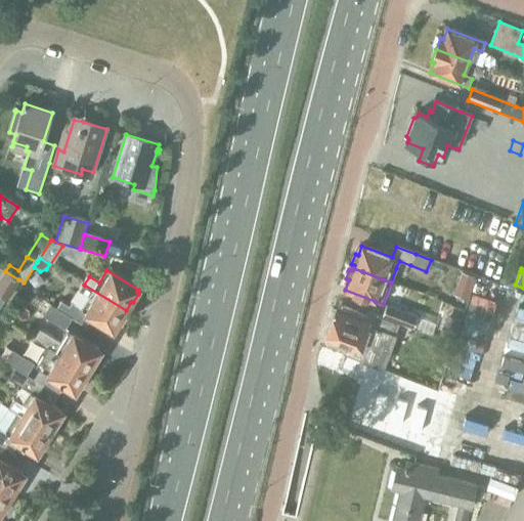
[(5,271),(0,279),(0,297),(5,301),(18,279),(5,271)]
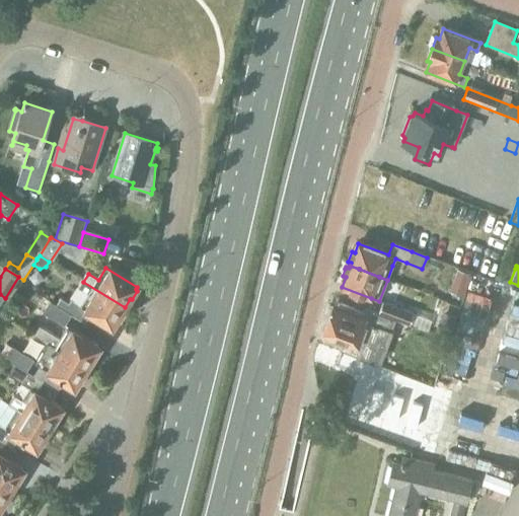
[(518,288),(475,276),(468,300),(501,309),(498,319),(518,325),(518,288)]
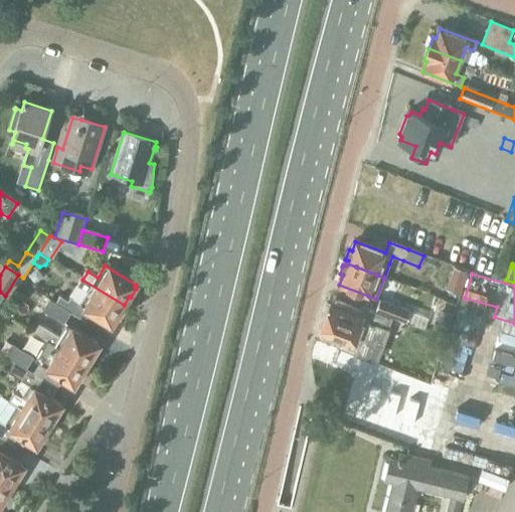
[(91,313),(111,325),(112,323),(115,324),(120,316),(119,313),(124,305),(82,280),(77,288),(88,294),(79,306),(70,300),(68,304),(59,299),(55,306),(84,323),(91,313)]
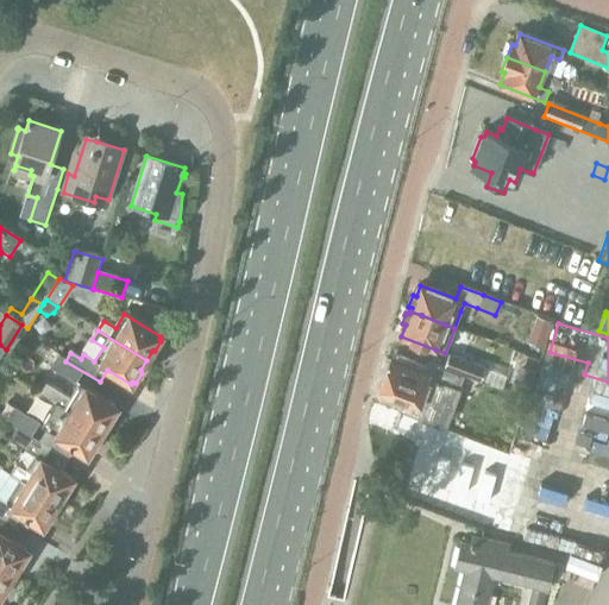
[(444,369),(459,373),(479,382),(484,369),(450,355),(444,369)]
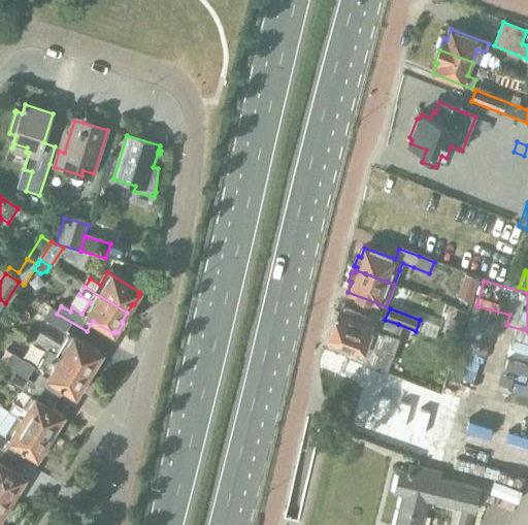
[(71,323),(51,309),(44,320),(65,333),(71,323)]
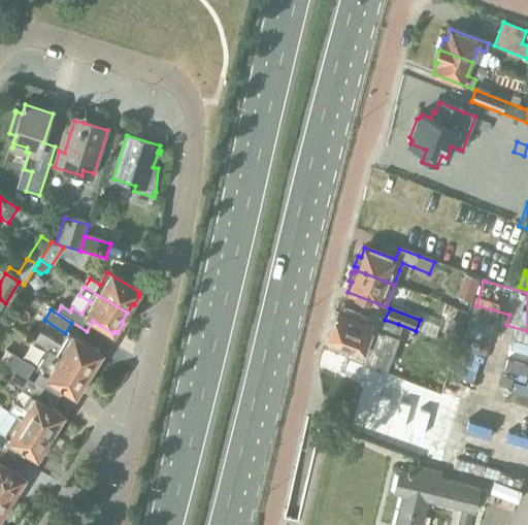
[(416,331),(398,324),(385,320),(385,319),(380,331),(337,315),(334,325),(331,326),(328,333),(329,336),(329,338),(378,358),(386,341),(393,345),(394,342),(417,351),(423,334),(416,331)]
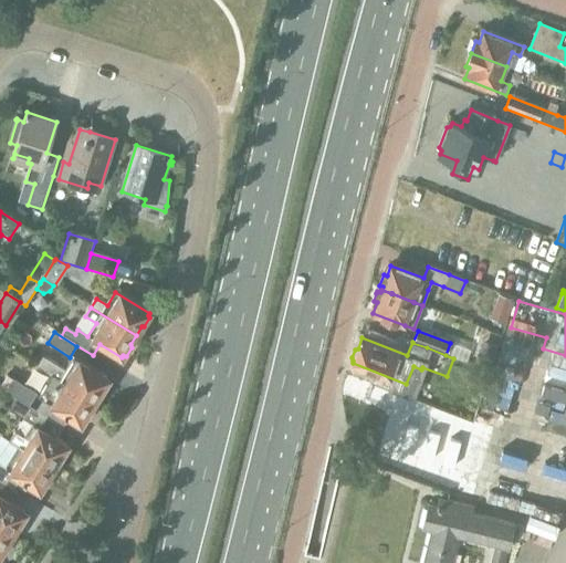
[(503,355),(498,385),(517,388),(522,358),(503,355)]
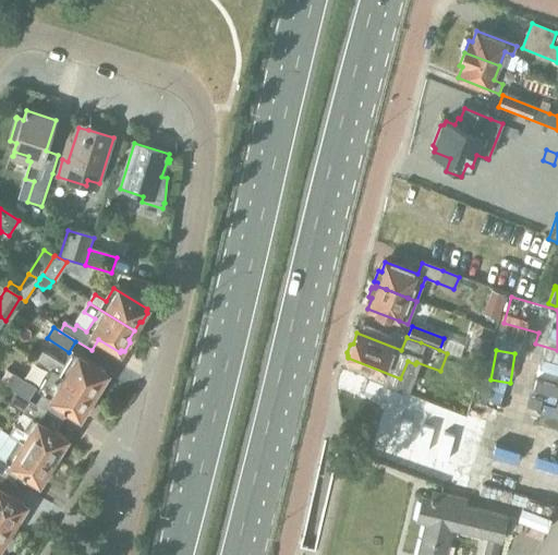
[(50,371),(94,397),(99,387),(102,387),(107,379),(106,377),(107,375),(71,353),(63,365),(41,352),(36,362),(50,371)]
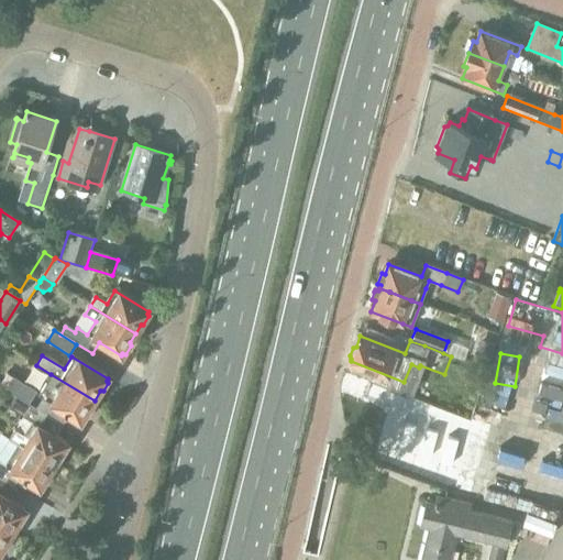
[(474,357),(472,362),(486,368),(488,362),(474,357)]
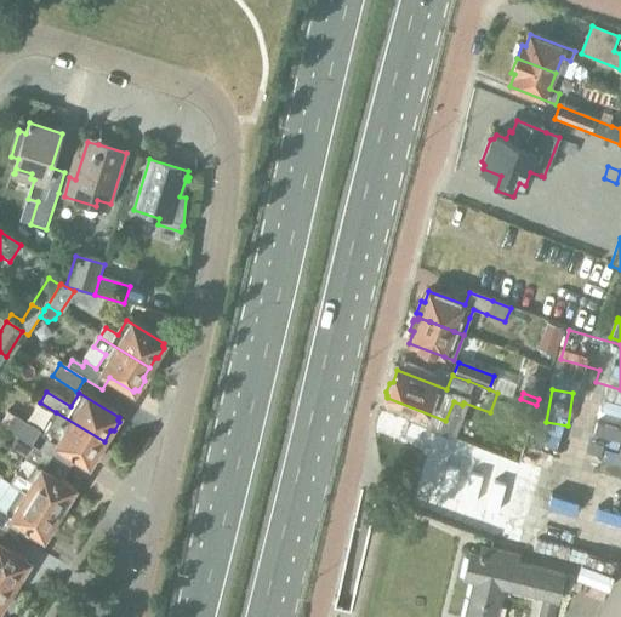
[(93,463),(98,453),(97,451),(104,441),(56,412),(41,435),(90,464),(91,463),(93,463)]
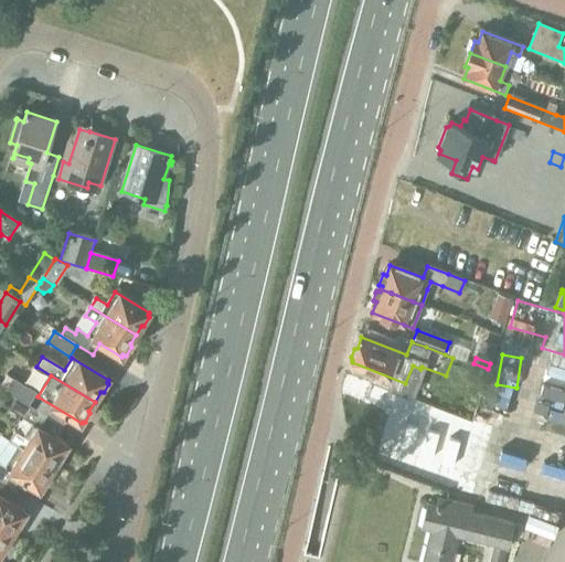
[(7,378),(0,389),(7,392),(13,381),(7,378)]
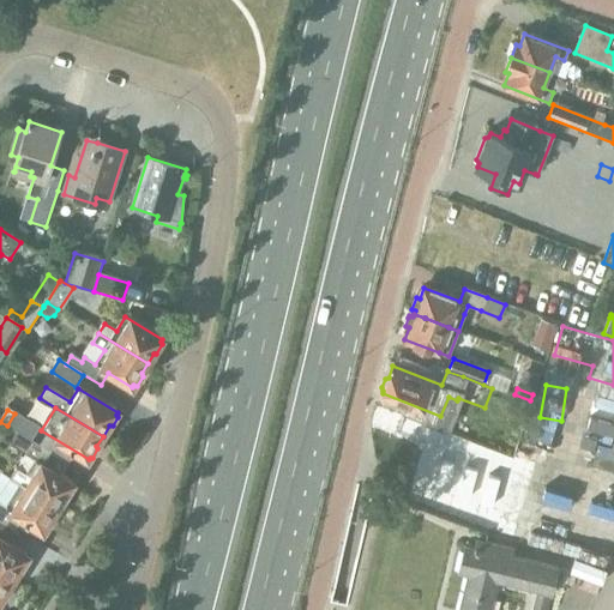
[(14,414),(7,426),(17,432),(31,441),(38,429),(14,414)]
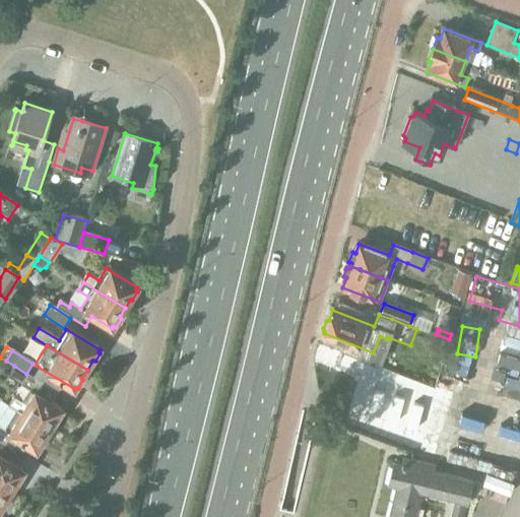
[(14,366),(7,377),(20,385),(27,374),(26,374),(14,366)]
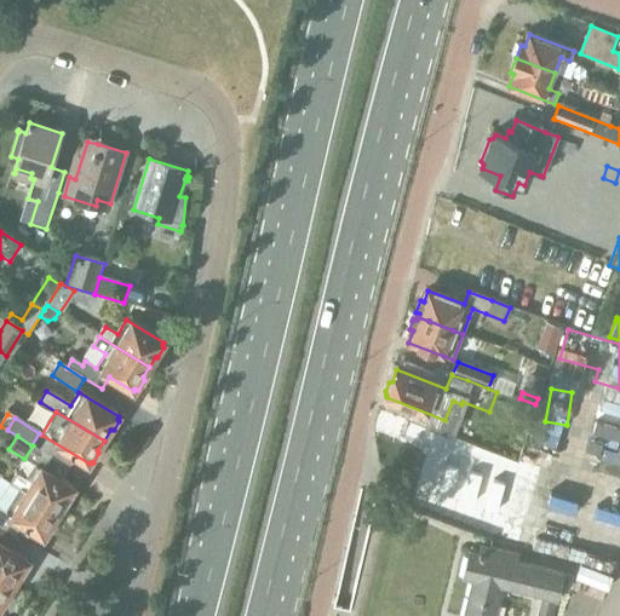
[(21,490),(59,513),(65,502),(69,502),(74,494),(73,491),(74,489),(61,482),(69,468),(33,445),(24,459),(34,465),(26,478),(16,472),(10,483),(21,490)]
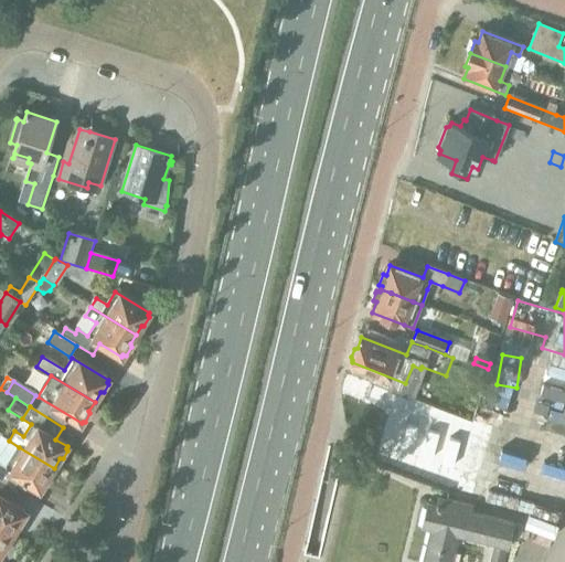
[(44,488),(50,479),(49,477),(54,468),(19,447),(6,469),(0,465),(0,480),(13,489),(20,478),(41,490),(42,488),(44,488)]
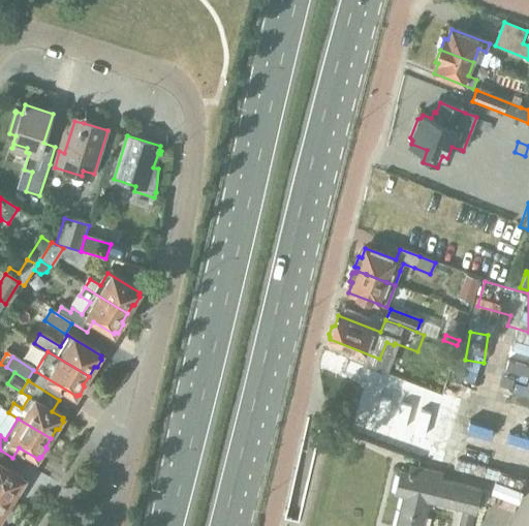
[(0,493),(12,500),(18,492),(21,492),(25,484),(24,482),(25,480),(6,468),(12,458),(0,450),(0,493)]
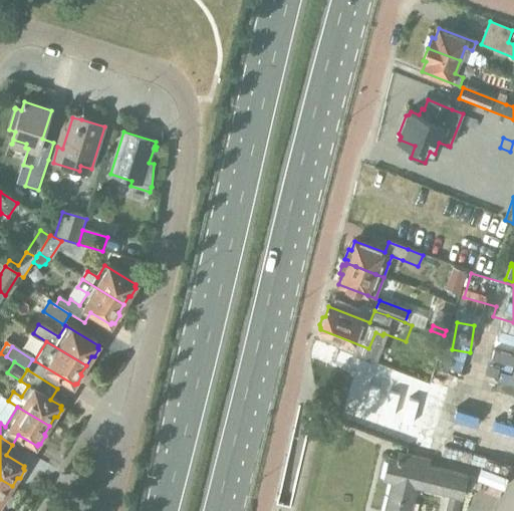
[(462,499),(467,478),(429,469),(430,462),(405,456),(404,462),(390,459),(384,480),(393,482),(416,488),(451,496),(461,498),(462,499)]
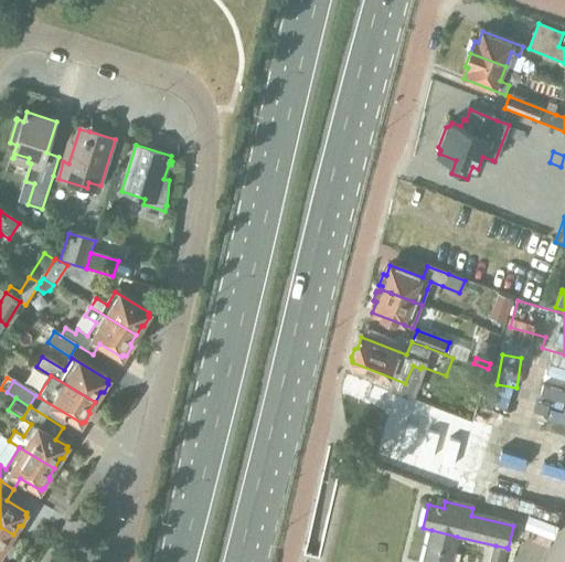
[(0,555),(1,555),(3,554),(9,547),(7,544),(13,534),(0,527),(0,555)]
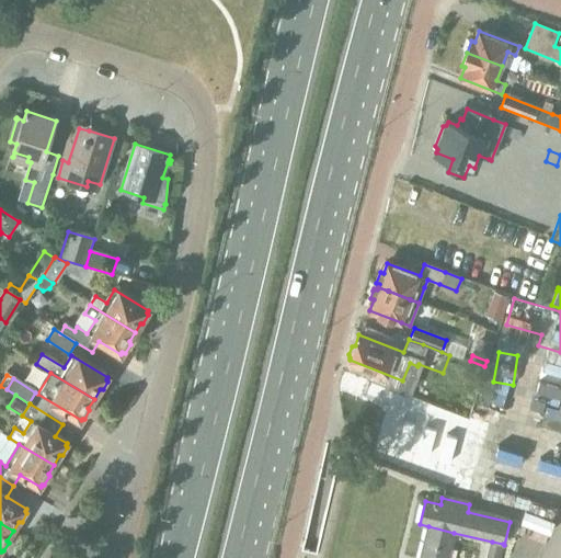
[(448,557),(454,533),(428,526),(421,557),(448,557)]
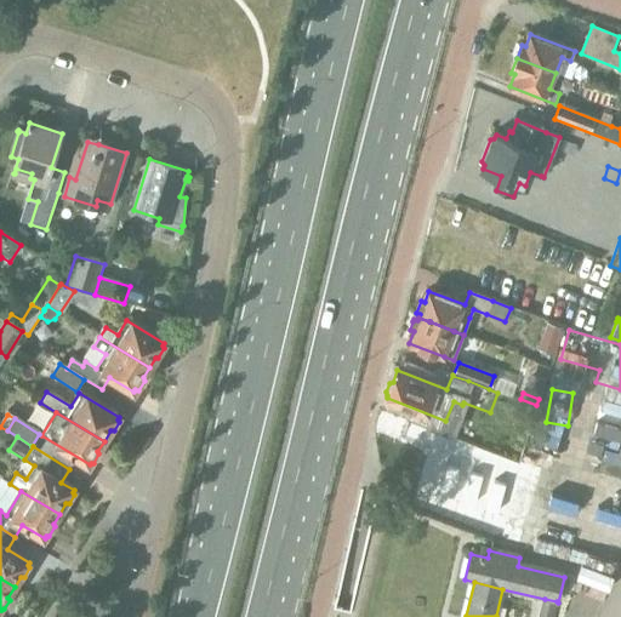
[(557,601),(545,599),(541,615),(546,616),(552,616),(557,601)]
